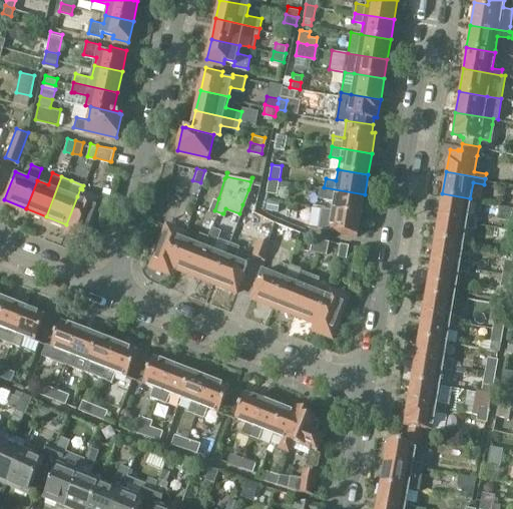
[(270,178),(268,191),(278,192),(280,179),(270,178)]
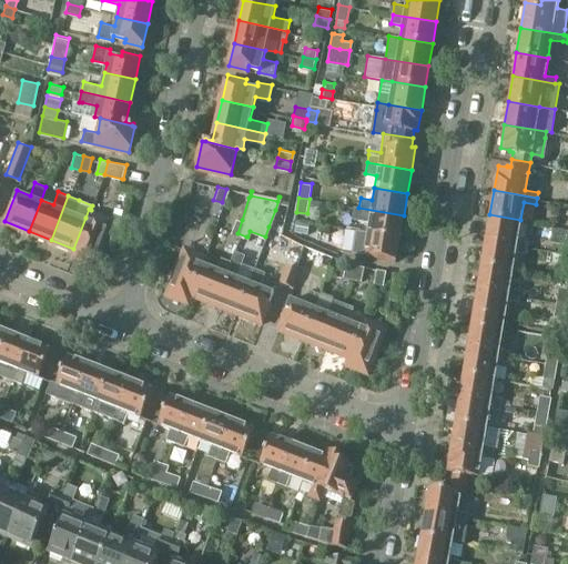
[(354,207),(353,217),(357,218),(368,219),(366,230),(401,237),(404,215),(358,208),(354,207)]
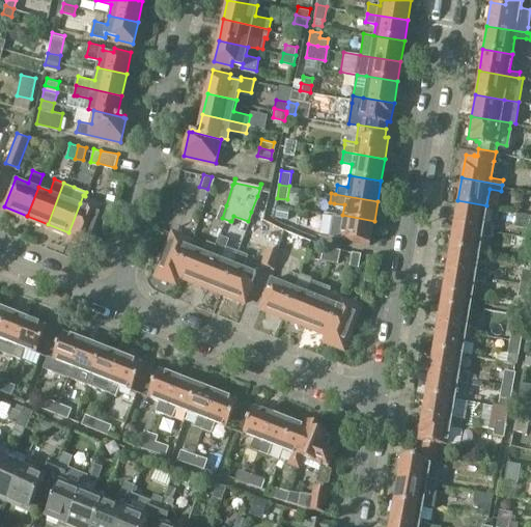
[(71,232),(66,241),(88,248),(105,204),(99,201),(85,196),(83,195),(80,203),(68,232),(71,232)]
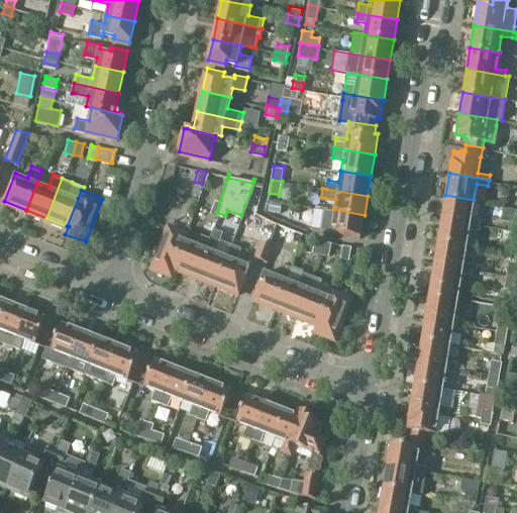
[(445,195),(442,216),(479,223),(480,219),(471,218),(474,200),(445,195)]
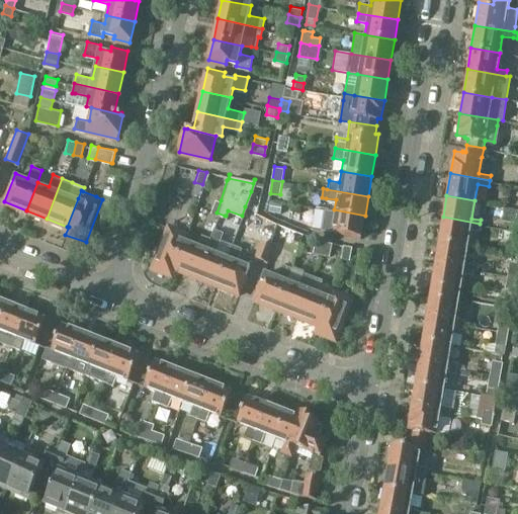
[(213,198),(209,210),(217,212),(221,200),(213,198)]
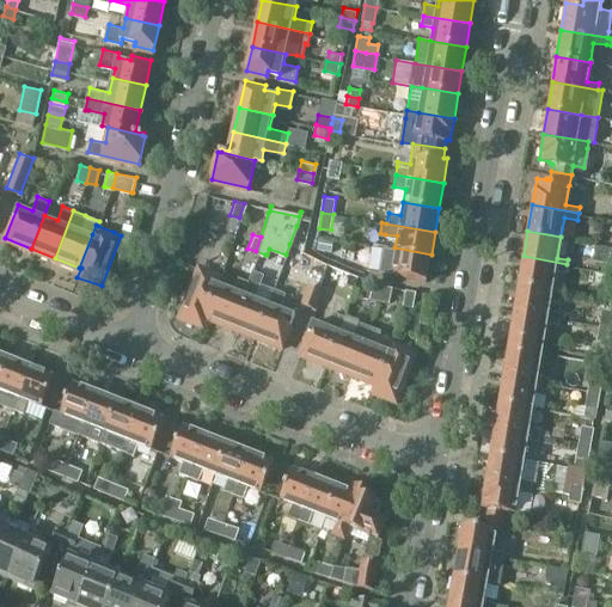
[(322,234),(319,247),(334,250),(336,237),(326,235),(322,234)]
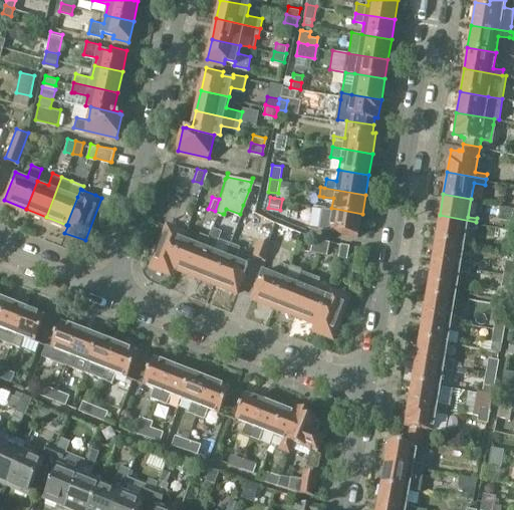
[(510,220),(513,207),(500,204),(498,217),(510,220)]
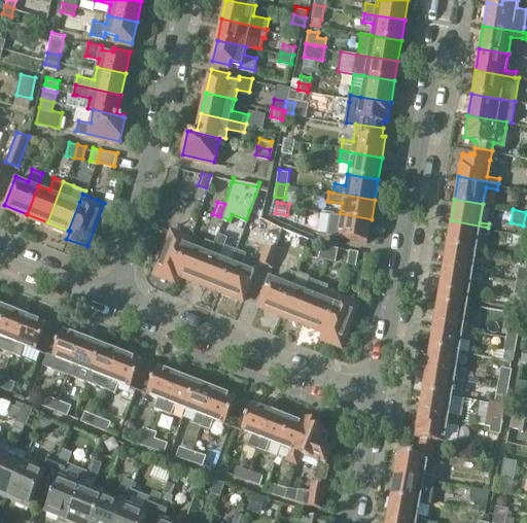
[(321,210),(318,231),(337,234),(369,240),(372,219),(340,213),(321,210)]
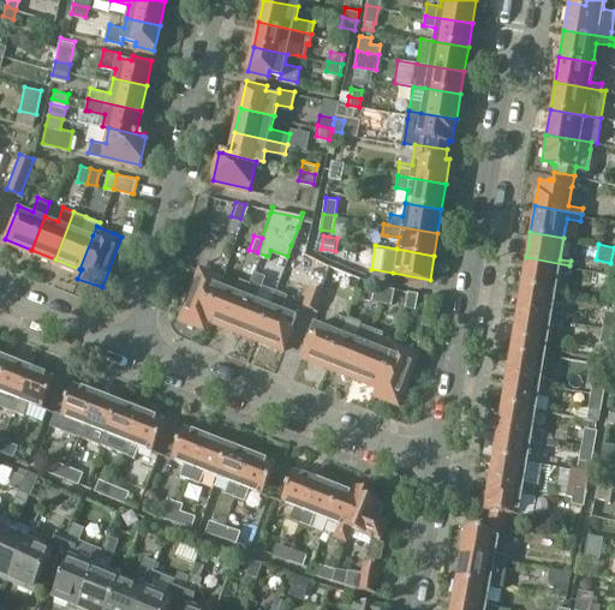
[(526,259),(521,283),(555,289),(557,271),(568,274),(569,265),(526,257),(526,259)]
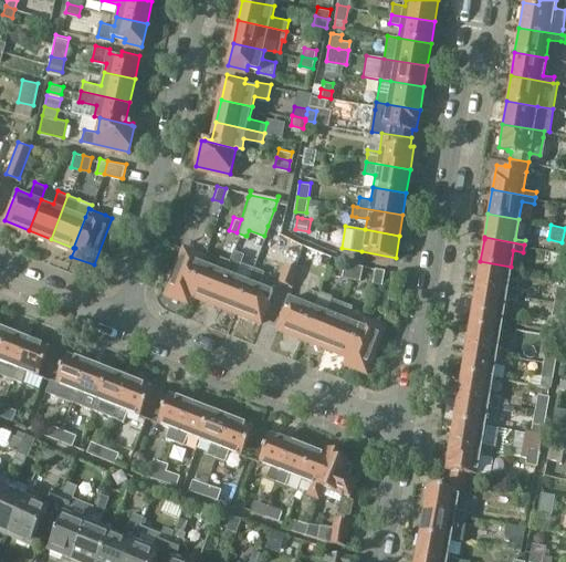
[(184,246),(166,292),(187,301),(190,293),(202,262),(206,255),(184,246)]
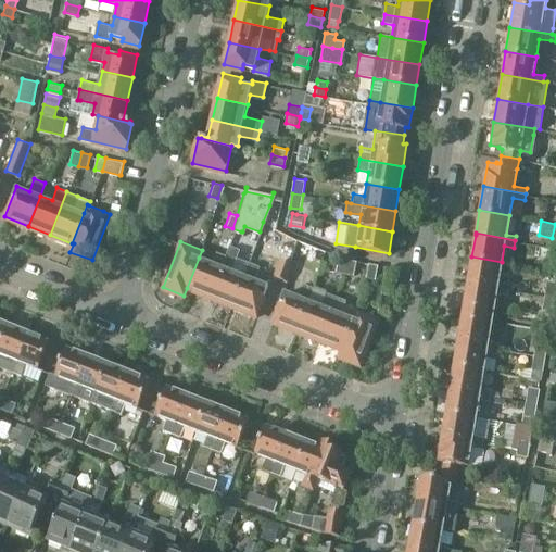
[(225,255),(209,297),(232,305),(244,274),(231,270),(239,249),(229,245),(225,255)]
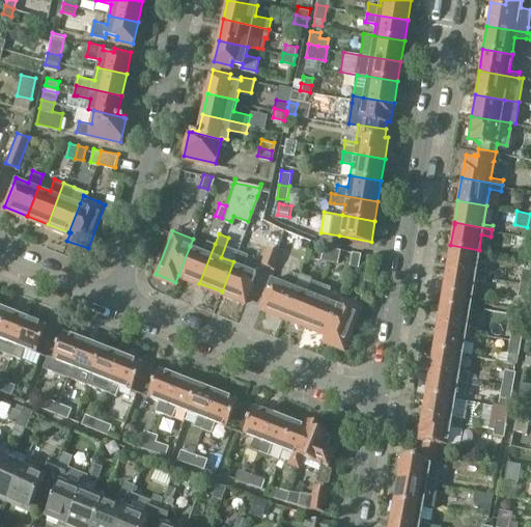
[(190,246),(178,275),(199,283),(215,244),(205,240),(201,250),(190,246)]
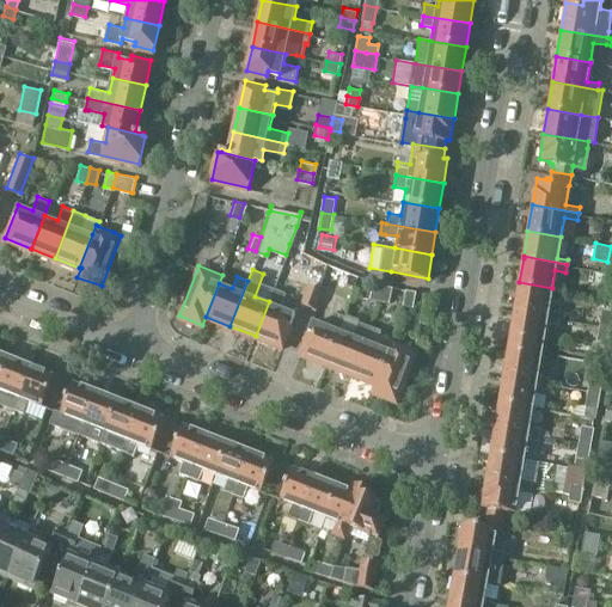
[(372,280),(368,295),(379,298),(381,282),(372,280)]
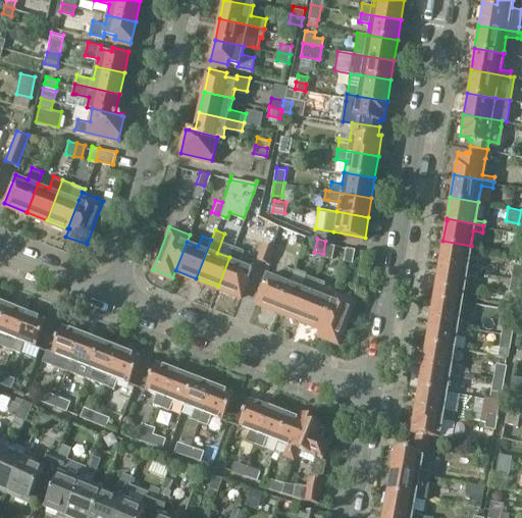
[(325,241),(323,254),(331,256),(334,243),(325,241)]
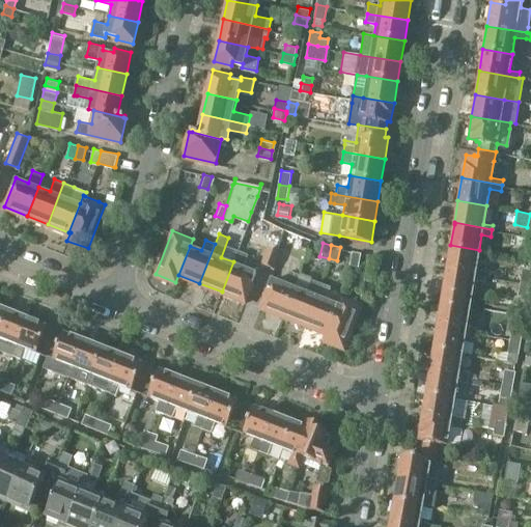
[(450,248),(447,268),(486,275),(487,270),(476,268),(479,253),(479,250),(450,245),(450,248)]
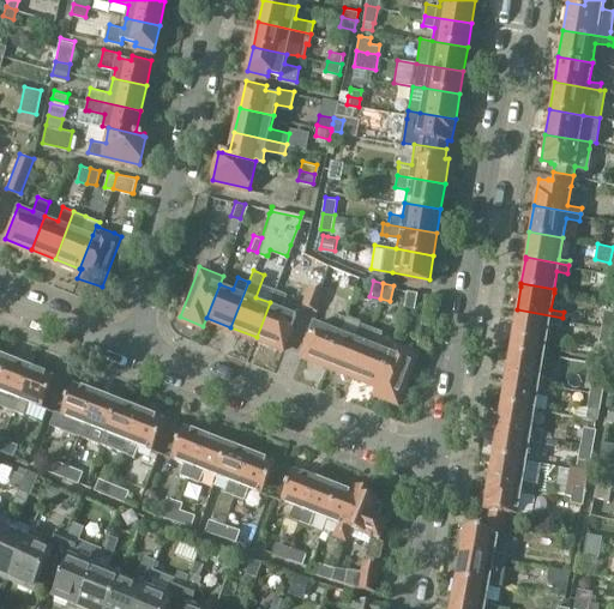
[(311,284),(304,302),(317,308),(324,290),(311,284)]
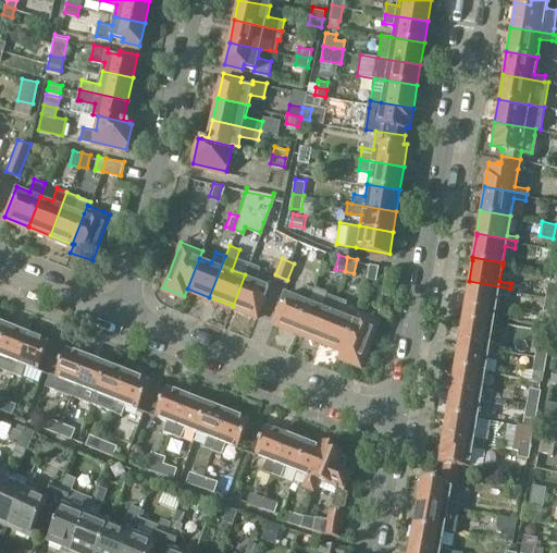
[(245,274),(233,306),(257,315),(269,285),(255,280),(260,265),(250,261),(245,274)]
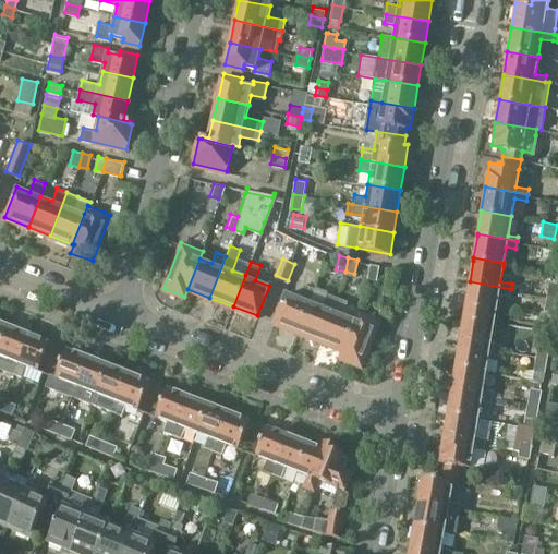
[(368,262),(365,276),(376,277),(378,264),(368,262)]
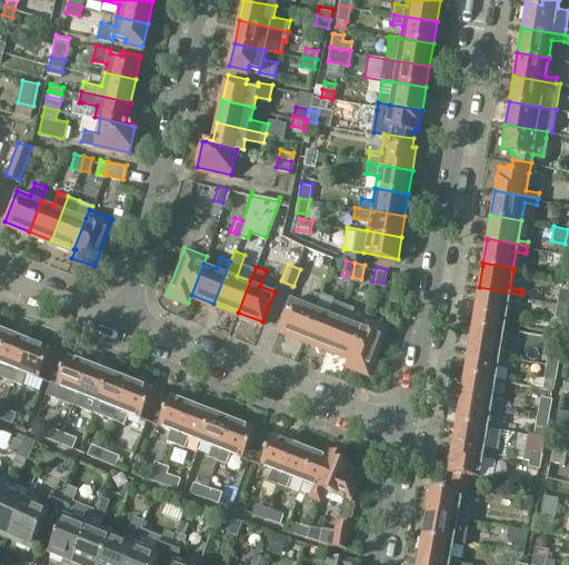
[(473,317),(472,323),(489,326),(491,315),(507,317),(510,299),(520,300),(521,295),(479,287),(478,294),(475,311),(473,317)]
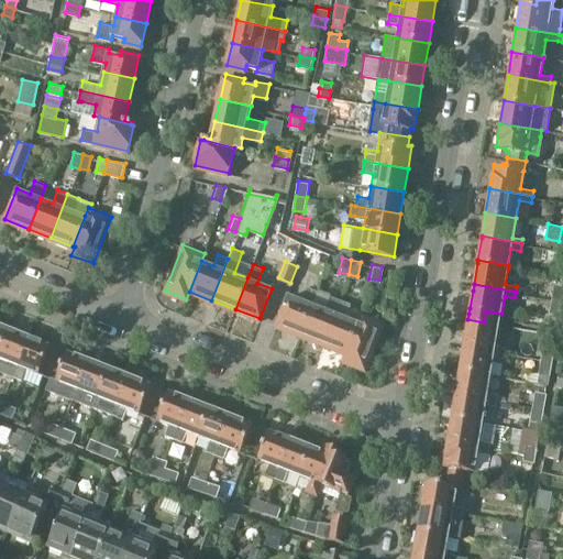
[(562,285),(554,285),(552,298),(562,300),(562,292),(562,285)]
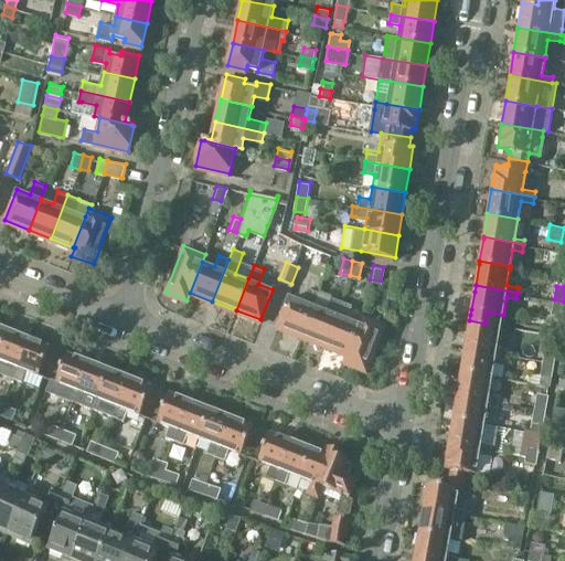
[(289,295),(277,326),(302,336),(315,303),(319,292),(309,287),(304,300),(289,295)]
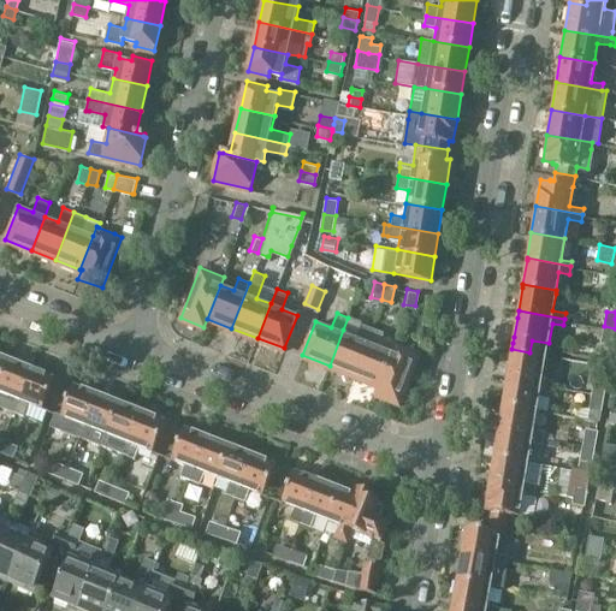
[(343,330),(330,366),(353,374),(371,326),(360,321),(355,334),(343,330)]
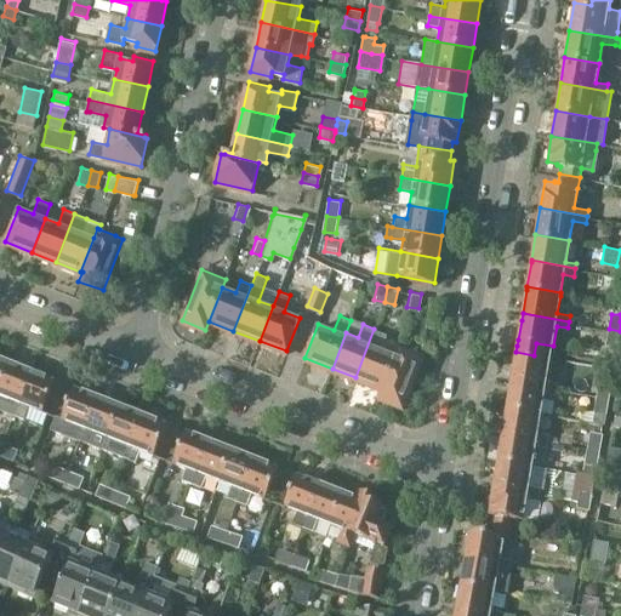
[(374,329),(355,377),(381,387),(394,352),(381,347),(386,334),(374,329)]
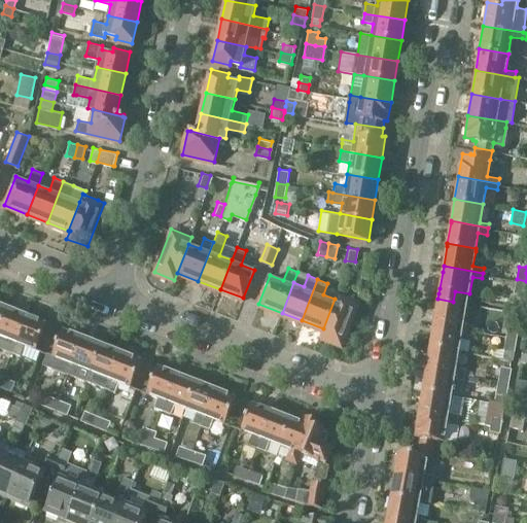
[(517,279),(515,292),(524,293),(526,281),(517,279)]
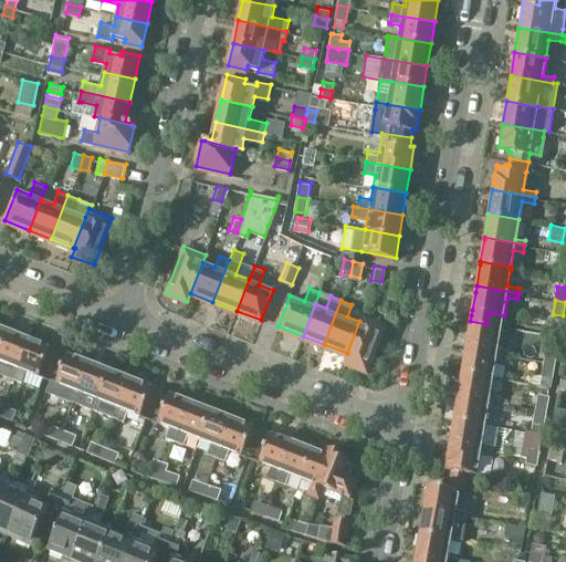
[(467,341),(465,347),(509,354),(510,347),(500,346),(503,328),(504,321),(504,315),(489,313),(486,324),(470,321),(467,341)]
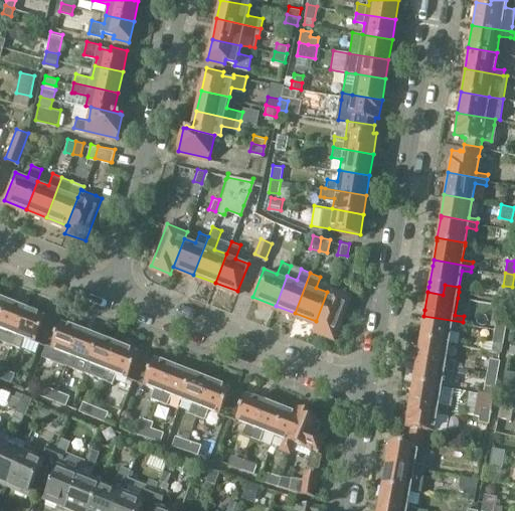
[(317,321),(314,329),(334,336),(350,294),(329,286),(327,292),(316,321),(317,321)]
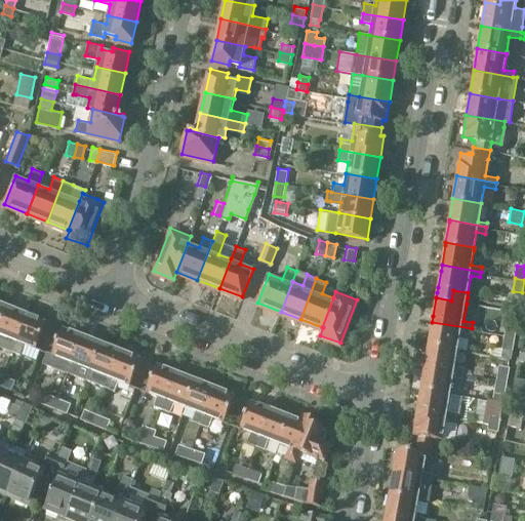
[(0,324),(0,344),(3,346),(12,350),(28,312),(8,305),(0,324)]
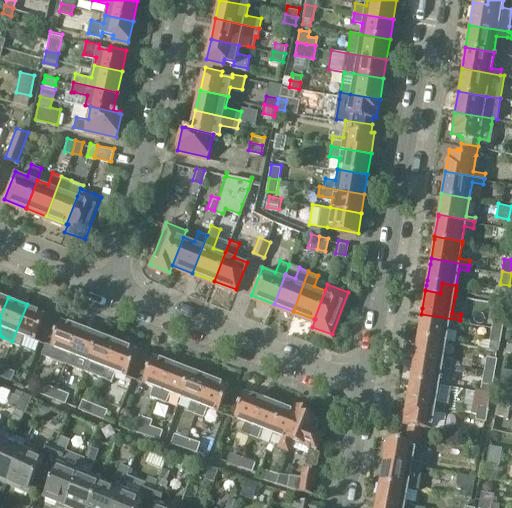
[(27,304),(12,341),(20,344),(35,349),(39,340),(35,338),(39,327),(41,328),(42,324),(41,324),(46,312),(27,304)]
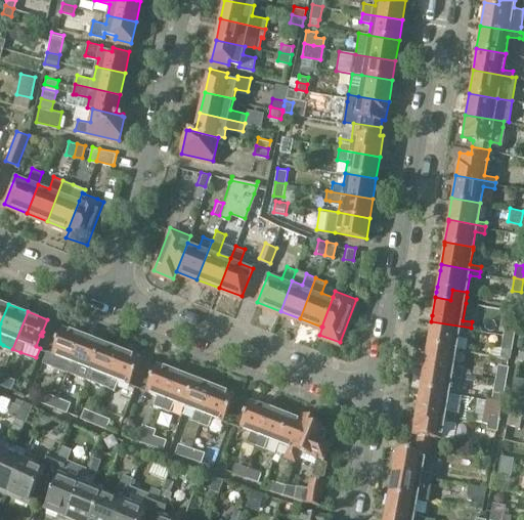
[(506,320),(504,333),(512,335),(514,321),(506,320)]
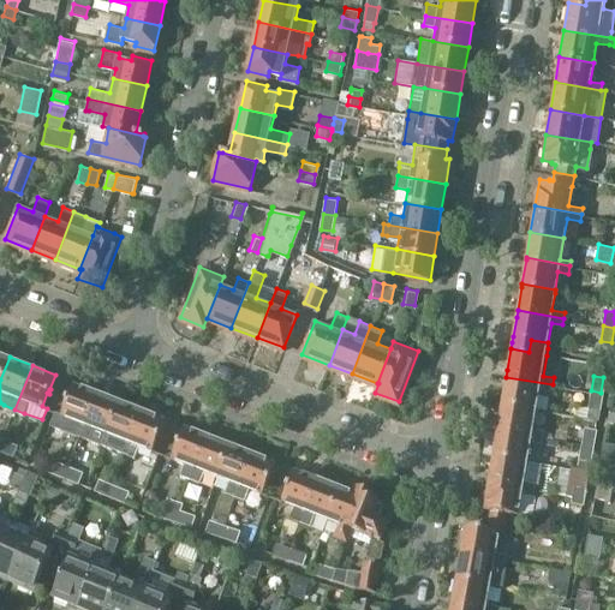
[(503,398),(502,404),(536,408),(537,404),(539,389),(553,390),(553,384),(506,377),(503,398)]
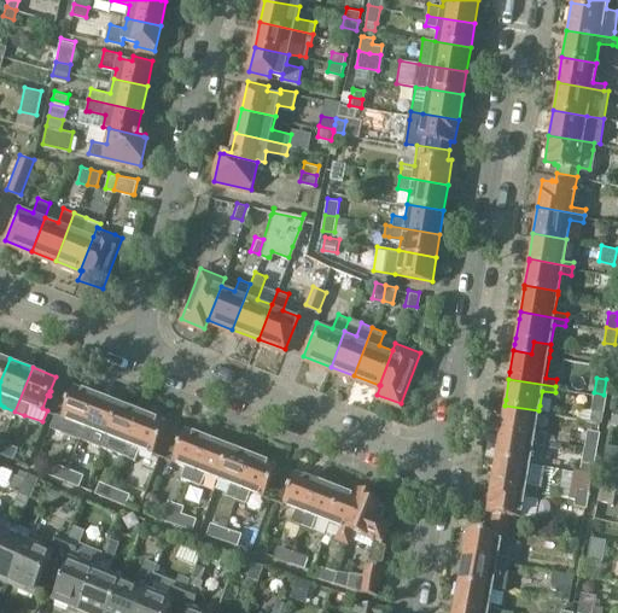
[(56,413),(51,426),(80,437),(80,436),(86,421),(98,392),(75,384),(69,398),(68,397),(65,402),(68,403),(62,415),(56,413)]
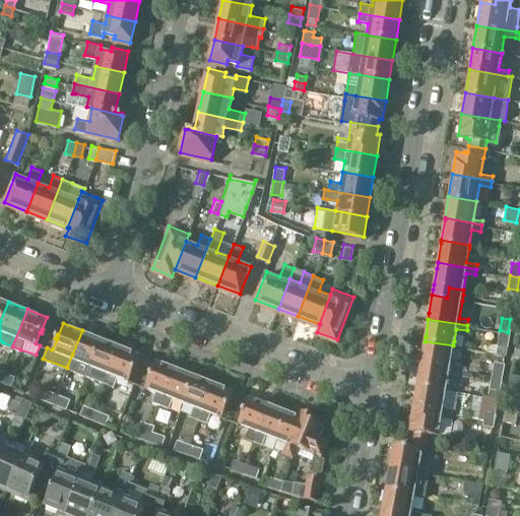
[(72,355),(67,367),(76,371),(86,375),(90,365),(101,337),(82,330),(72,355)]
